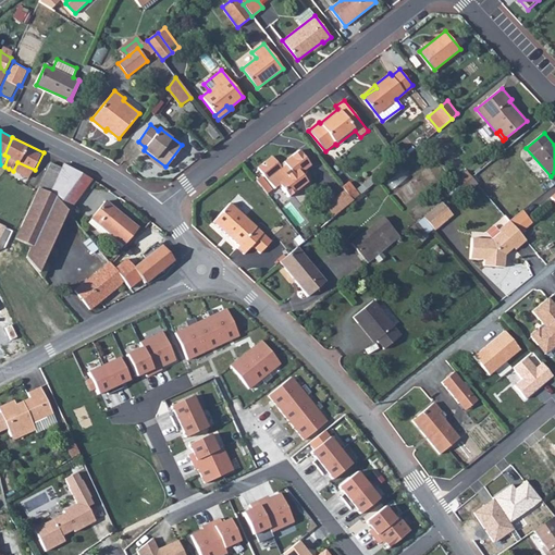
[(257,168),(273,188),(279,184),(294,202),(298,202),(312,192),(313,188),(301,172),(311,164),(299,149),(280,164),(272,156),(257,168)]
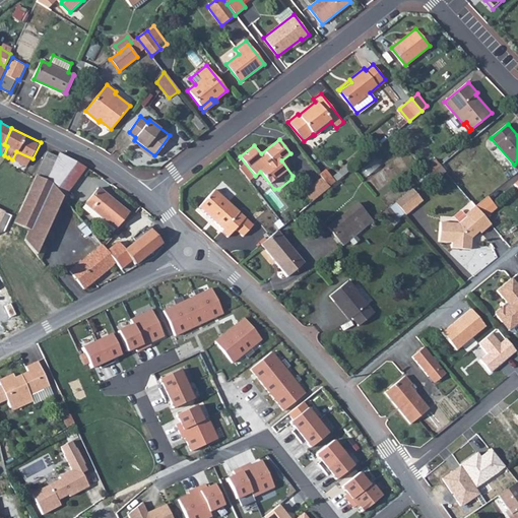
[(51,152),(49,156),(45,171),(49,177),(59,157),(51,152)]
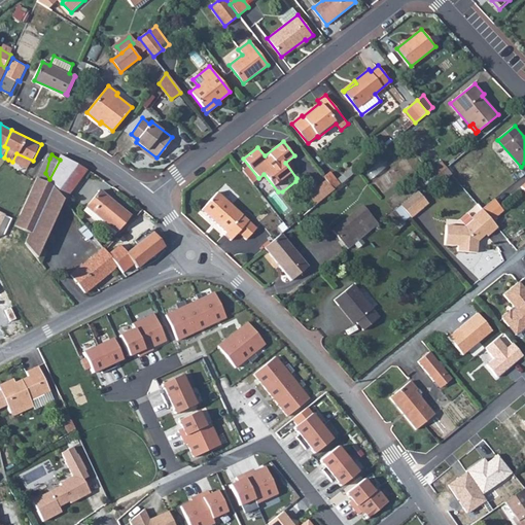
[(49,179),(66,200),(67,201),(88,169),(62,154),(60,160),(49,179)]
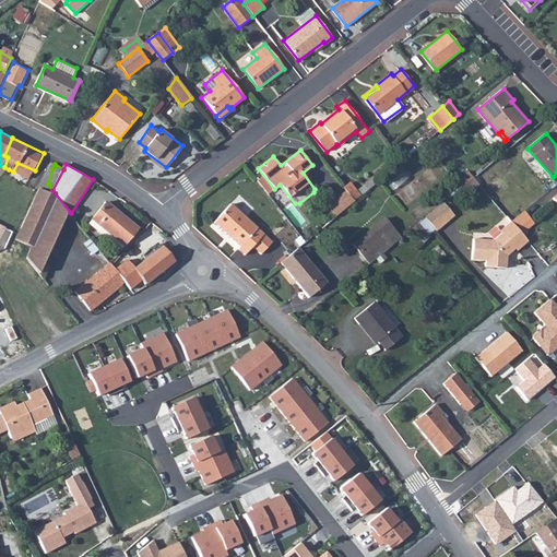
[(24,256),(45,281),(50,269),(45,262),(70,212),(52,190),(48,184),(52,168),(50,167),(44,185),(18,243),(21,248),(25,243),(30,246),(24,256)]
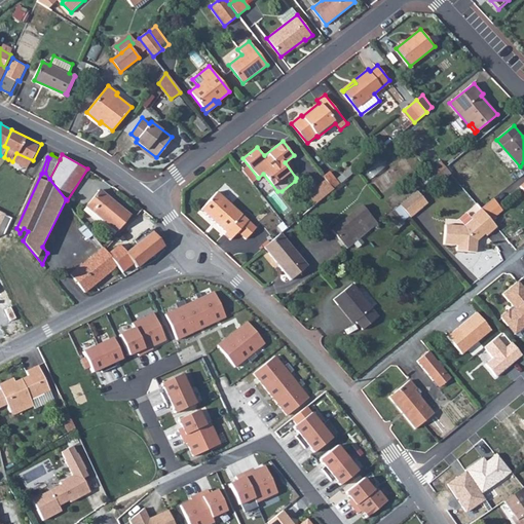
[(242,161),(238,164),(252,181),(255,178),(242,161)]
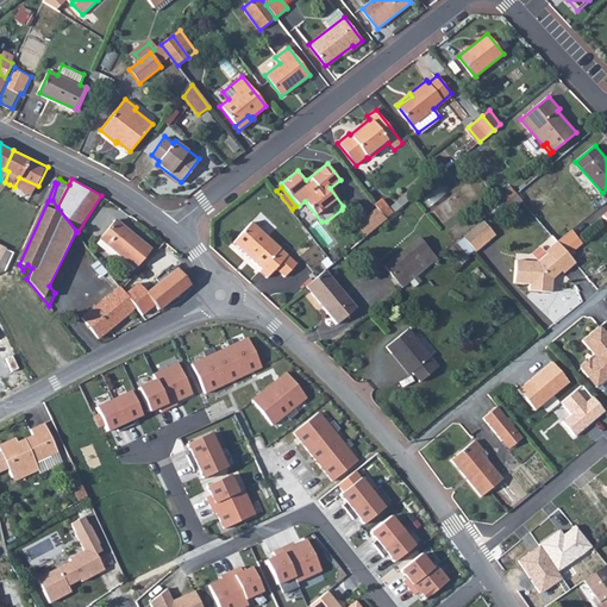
[(504,205),(507,201),(517,193),(511,187),(498,198),(504,205)]
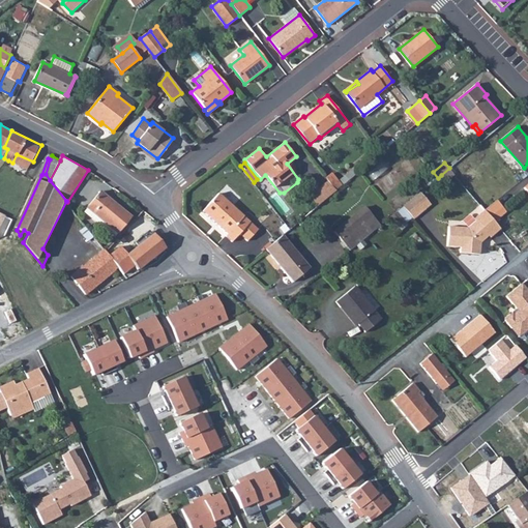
[(446,182),(455,174),(449,168),(441,175),(446,182)]
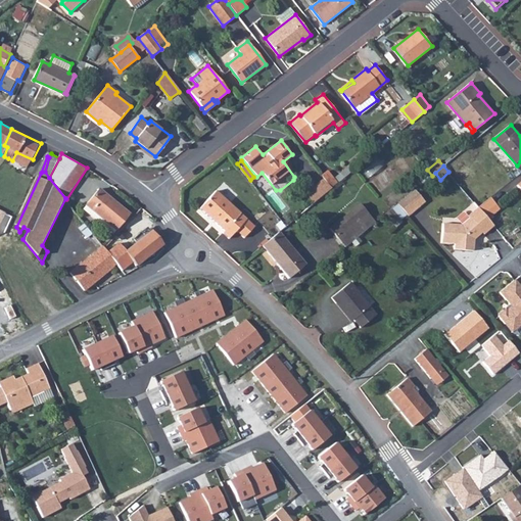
[(328,171),(322,176),(323,178),(331,188),(338,182),(328,171)]
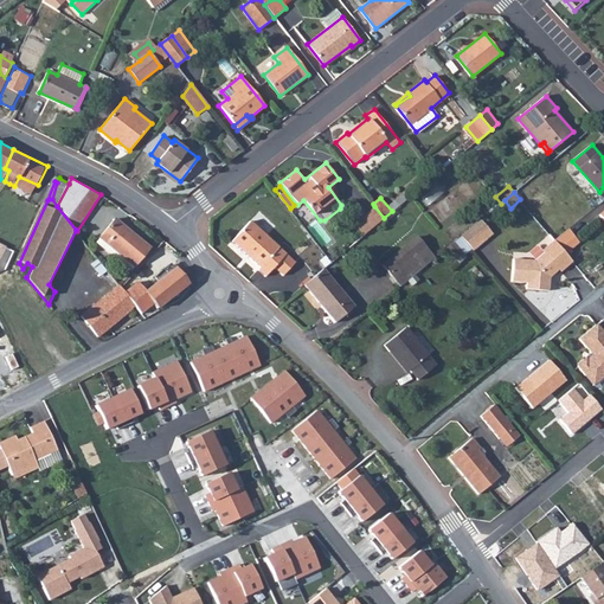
[(377,225),(385,219),(384,218),(374,206),(366,213),(377,225)]
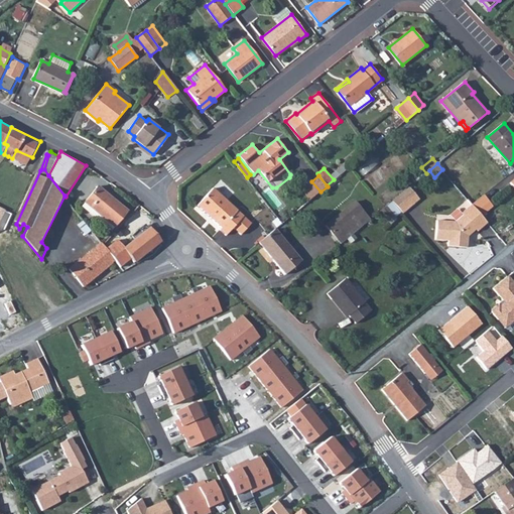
[(310,201),(320,191),(311,181),(301,189),(310,201)]
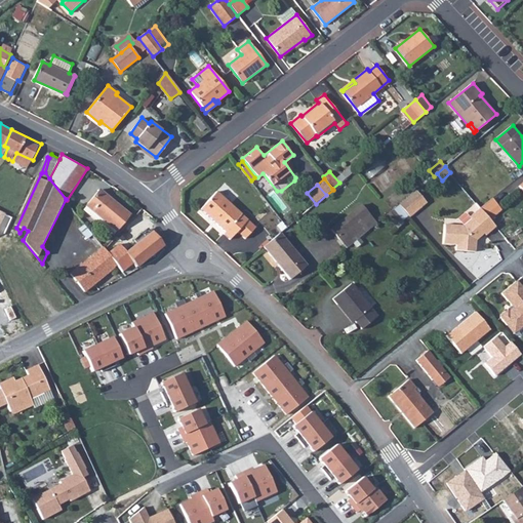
[(101,190),(88,206),(119,230),(132,214),(101,190)]
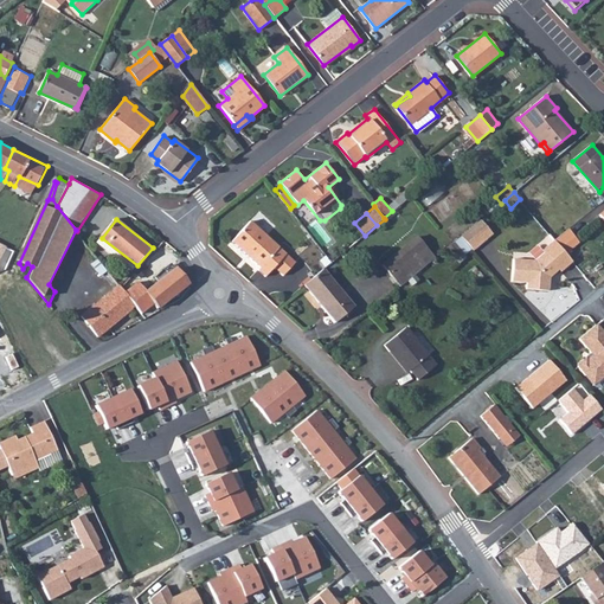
[(251,219),(232,241),(259,265),(258,268),(267,275),(275,265),(284,275),(296,261),(251,219)]
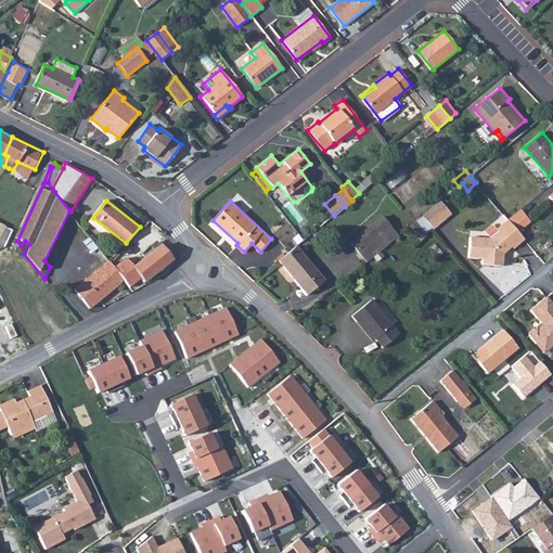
[(422,217),(433,229),(451,215),(440,202),(422,217)]
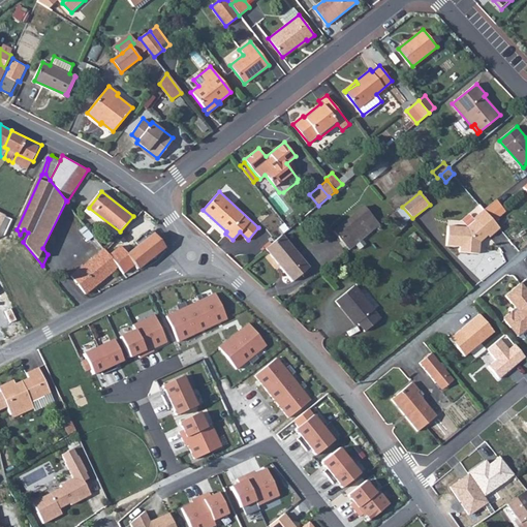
[(485,210),(490,215),(492,214),(496,218),(505,210),(496,199),(485,210)]
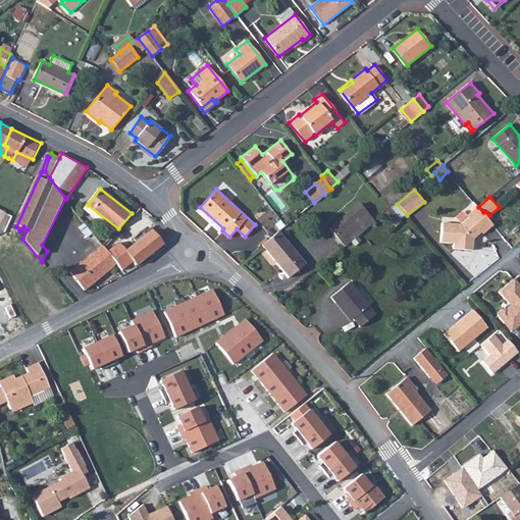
[(359,219),(367,228),(374,222),(360,204),(344,218),(350,226),(359,219)]
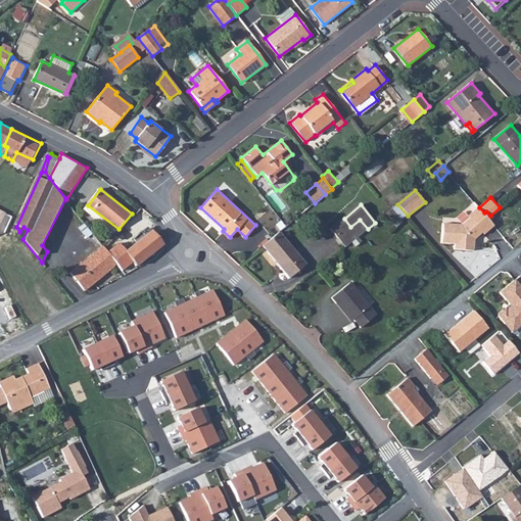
[(119,229),(88,205),(85,208),(115,233),(119,229)]
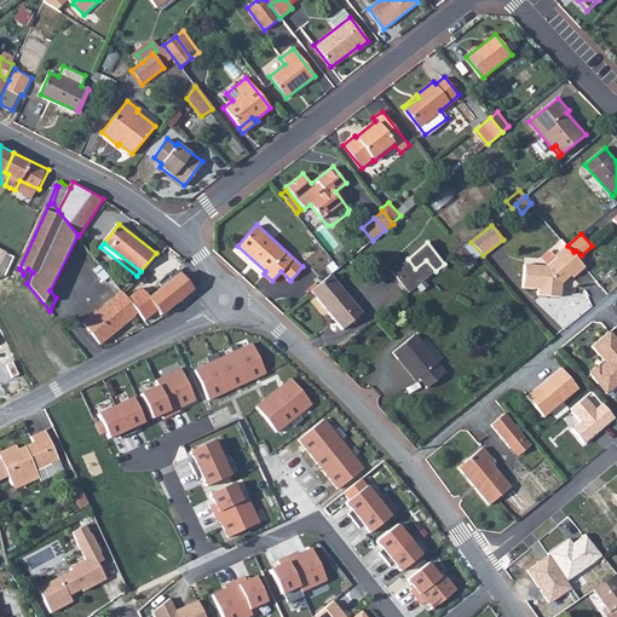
[(587,267),(574,252),(568,246),(557,255),(558,258),(548,266),(526,264),(525,287),(541,288),(540,295),(563,297),(564,283),(561,282),(565,280),(566,281),(574,275),(575,277),(587,267)]
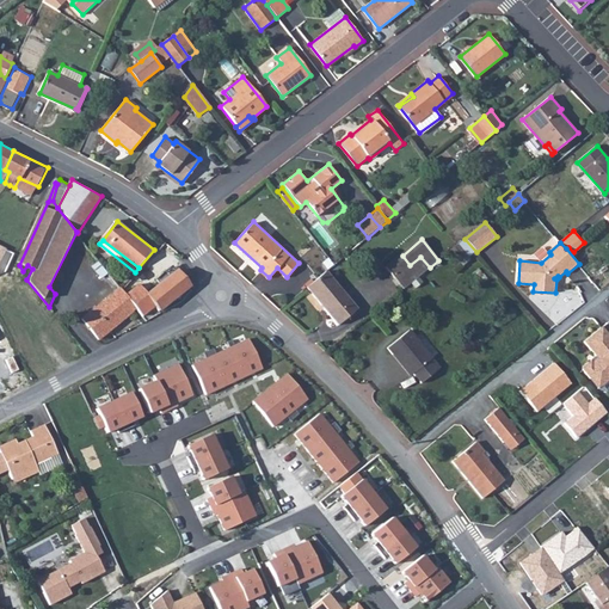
[(0,244),(0,270),(6,269),(13,251),(0,244)]
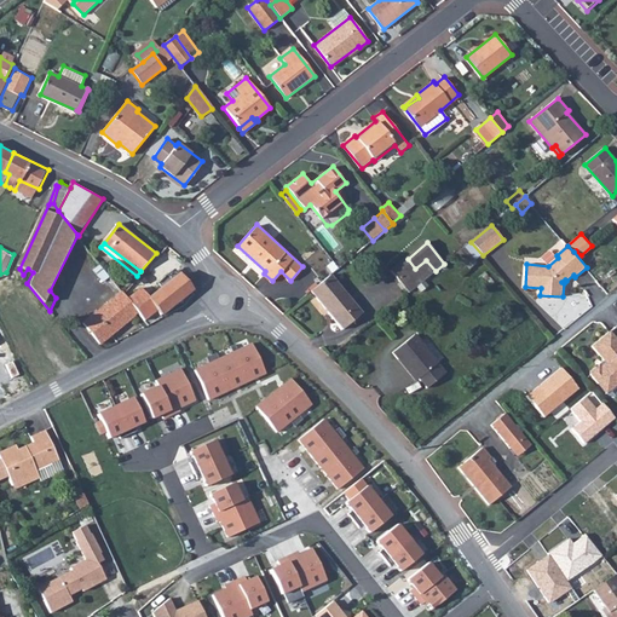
[(474,263),(463,249),(455,255),(467,269),(474,263)]
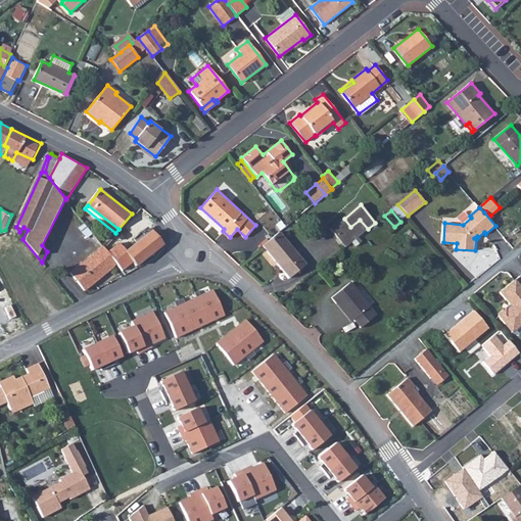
[(331,229),(346,247),(368,229),(360,220),(350,227),(344,219),(331,229)]
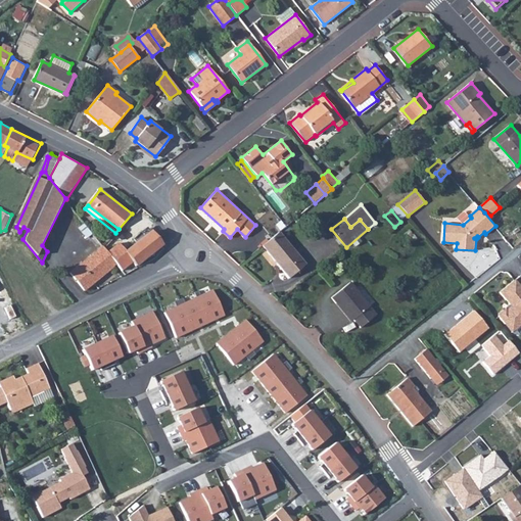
[(89,238),(94,233),(86,223),(81,228),(89,238)]
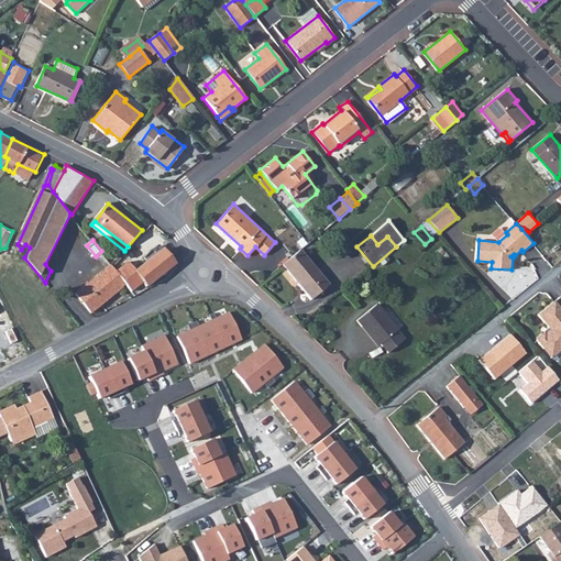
[(128,284),(134,292),(145,283),(149,286),(176,264),(164,250),(136,270),(130,262),(118,272),(128,284)]
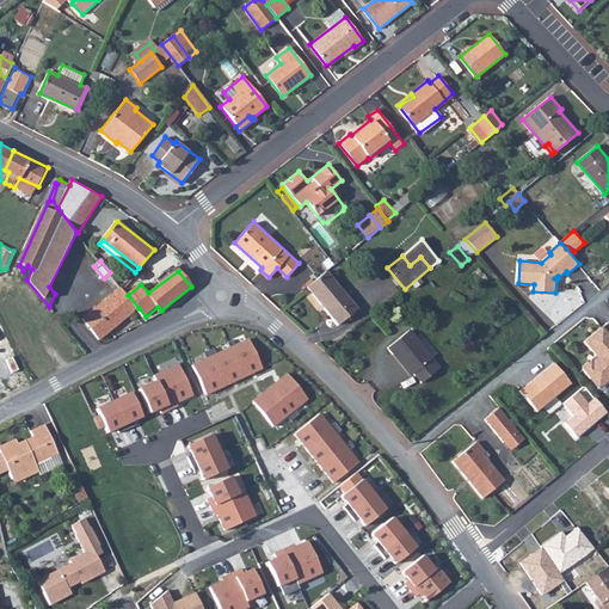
[(326,271),(307,288),(339,326),(358,309),(326,271)]
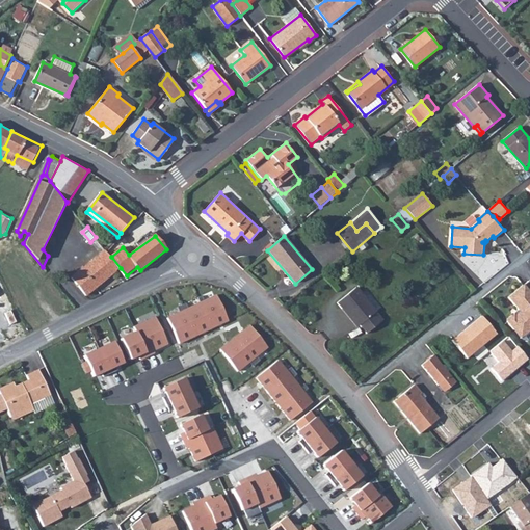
[(111,257),(106,249),(74,275),(88,295),(118,271),(117,270),(121,268),(111,257)]
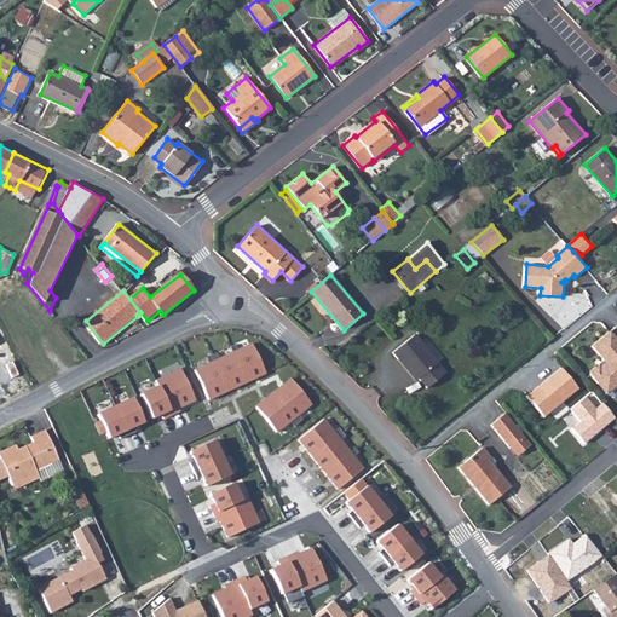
[(616,340),(606,328),(588,344),(604,362),(600,364),(594,364),(588,369),(588,372),(595,381),(606,392),(613,393),(616,390),(616,380),(616,340)]
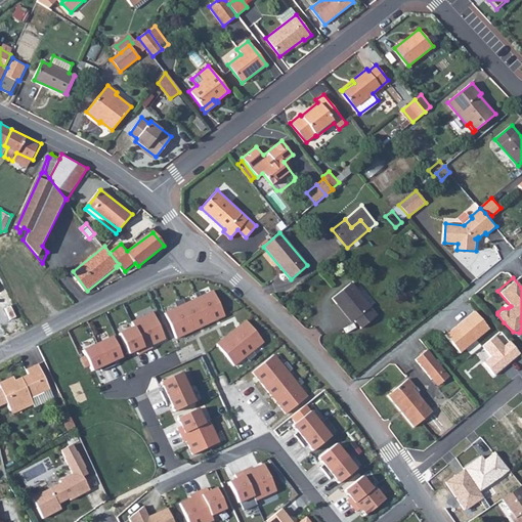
[(340,302),(355,320),(363,330),(379,316),(351,284),(333,299),(337,304),(340,302)]
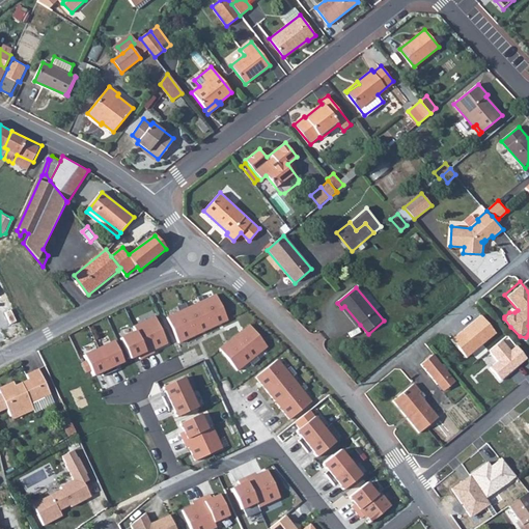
[(218,293),(169,314),(182,340),(229,318),(218,293)]
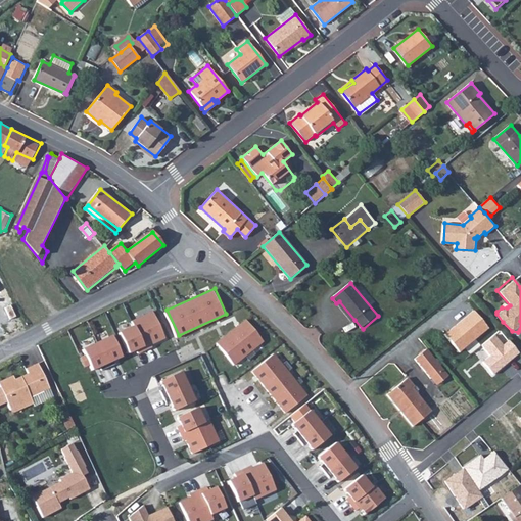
[(352,322),(354,320),(339,301),(336,303),(352,322)]
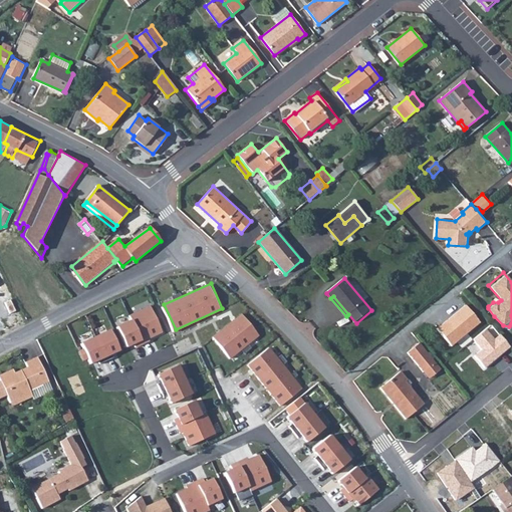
[(131,313),(133,317),(145,342),(152,338),(150,336),(164,330),(152,304),(131,313)]
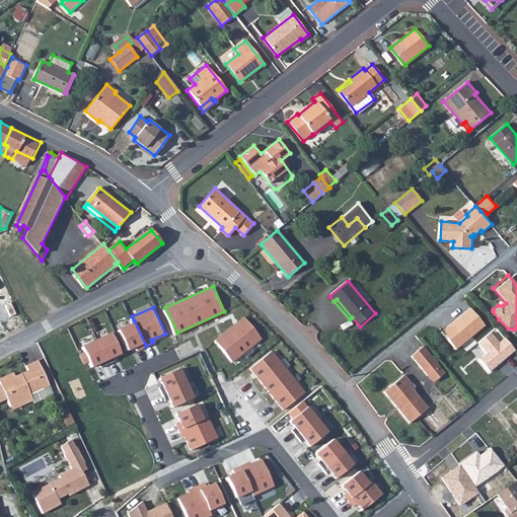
[(471,307),(442,329),(456,348),(485,324),(471,307)]
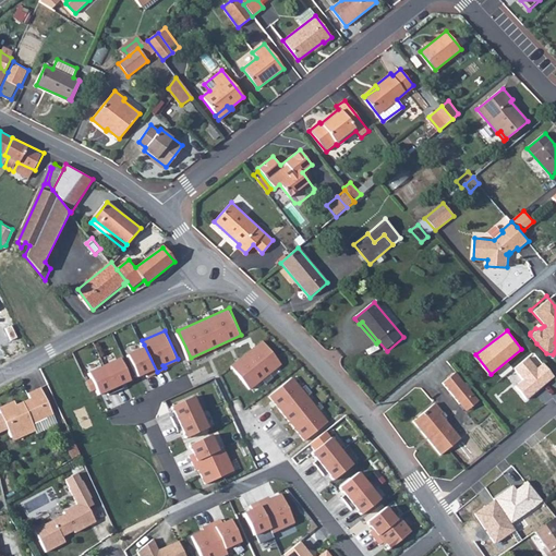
[(264,339),(233,364),(252,387),(282,362),(264,339)]
